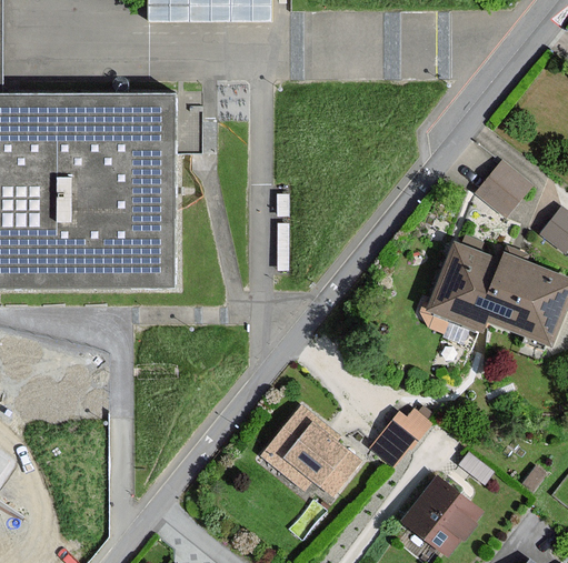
[(176,92),(9,92),(8,0),(0,0),(0,287),(176,287),(176,92)]
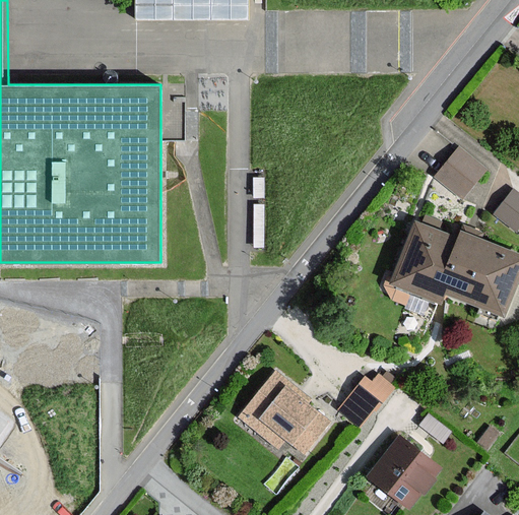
[(485,165),(460,143),(436,172),(460,193),(485,165)]
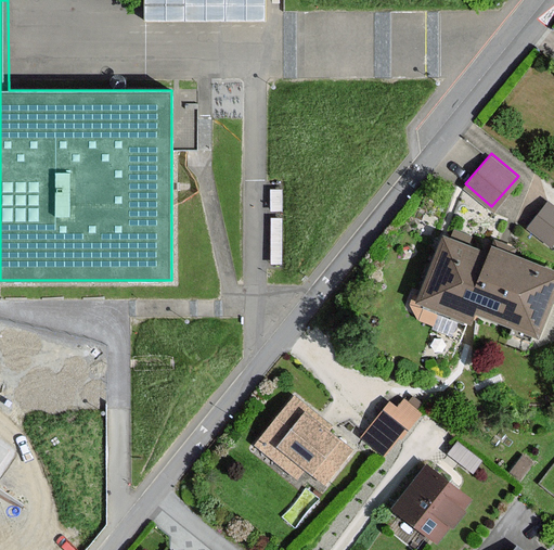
[(553,203),(548,199),(528,224),(553,242),(553,203)]
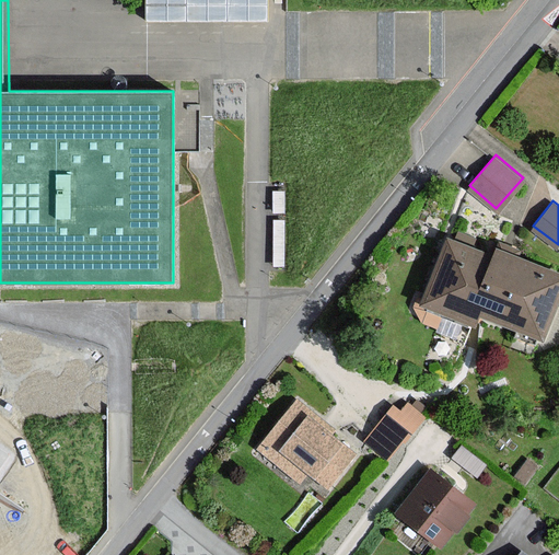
[(491,257),(446,239),(434,267),(420,300),(473,322),(477,310),(539,337),(556,300),(558,295),(558,276),(502,252),(495,249),(491,257)]
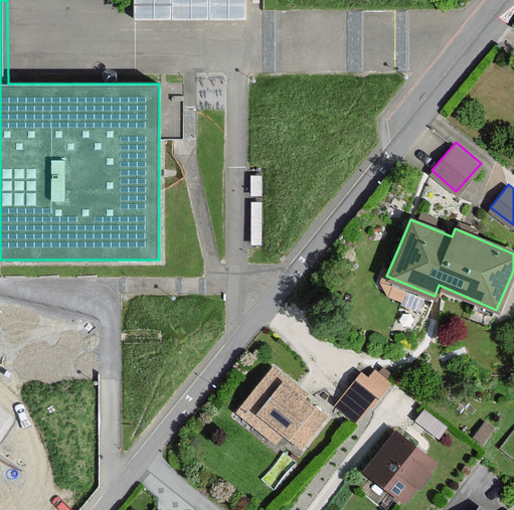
[(307,390),(273,363),(236,408),(277,441),(284,431),(302,445),(326,414),(303,396),(307,390)]
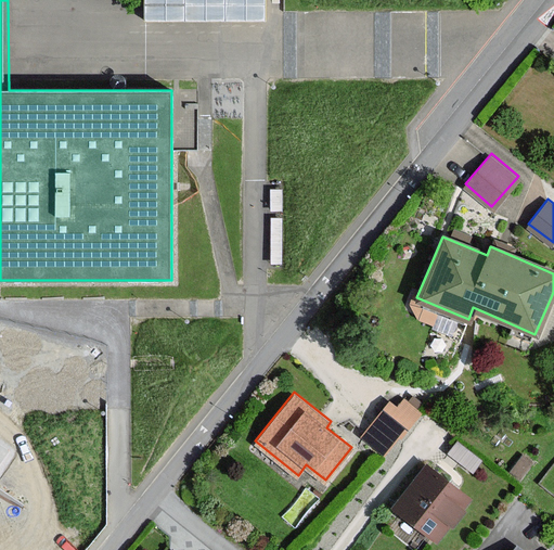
[(398,404),(389,397),(361,433),(385,451),(399,433),(401,434),(421,409),(404,396),(398,404)]
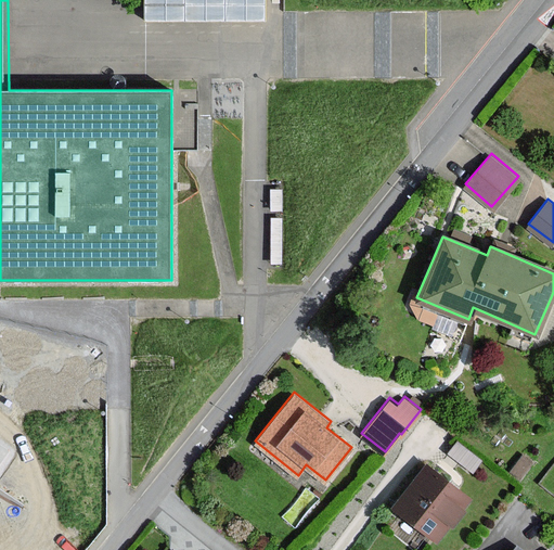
[(468,497),(425,463),(393,503),(435,538),(468,497)]
